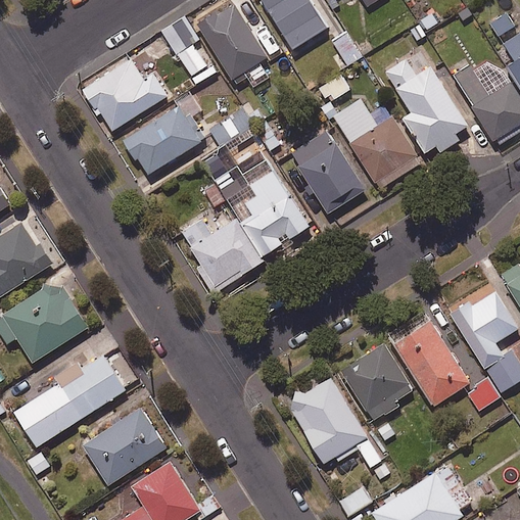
[(286,0),(260,0),(291,50),(326,29),(308,0),(286,0)]
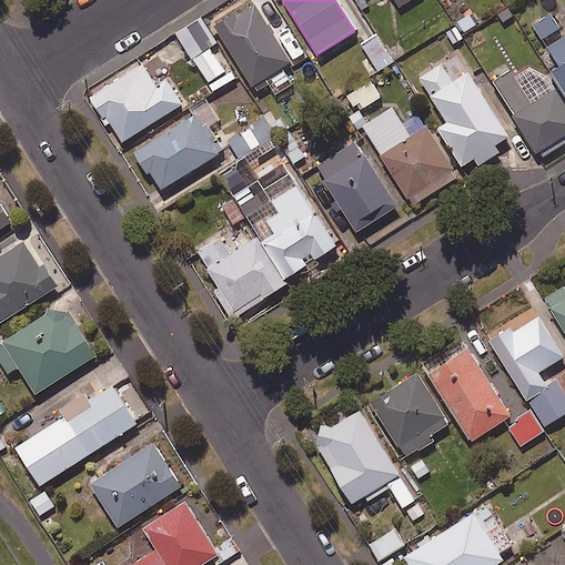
[(290,62),(252,3),(213,28),(251,88),(290,62)]
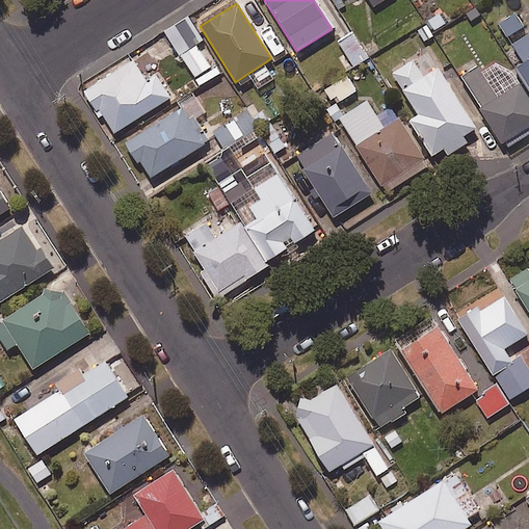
[(522,27),(512,15),(498,25),(507,37),(522,27)]
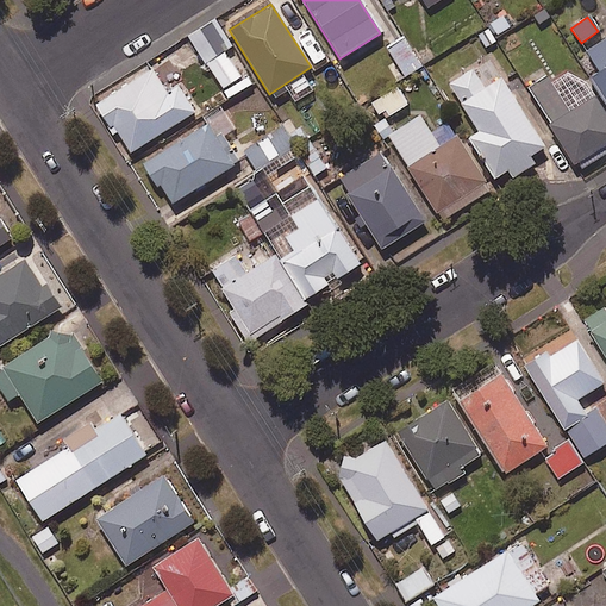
[(229,47),(213,22),(186,38),(219,91),(238,79),(220,51),(229,47)]
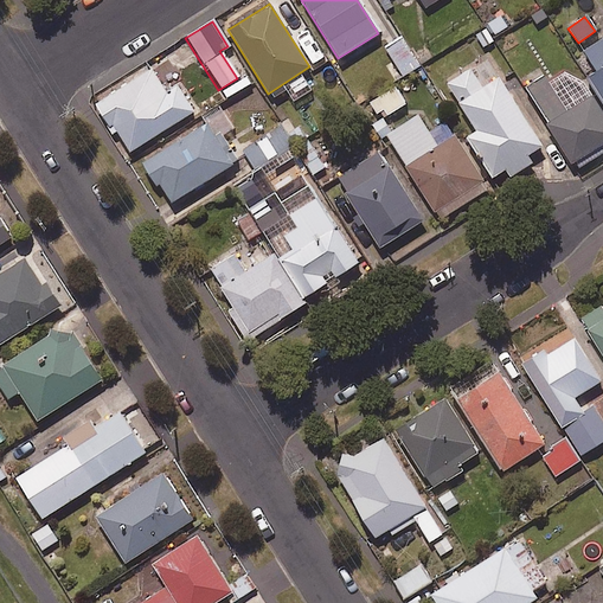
[(399,37),(383,46),(378,50),(384,59),(389,57),(402,77),(418,66),(399,37)]
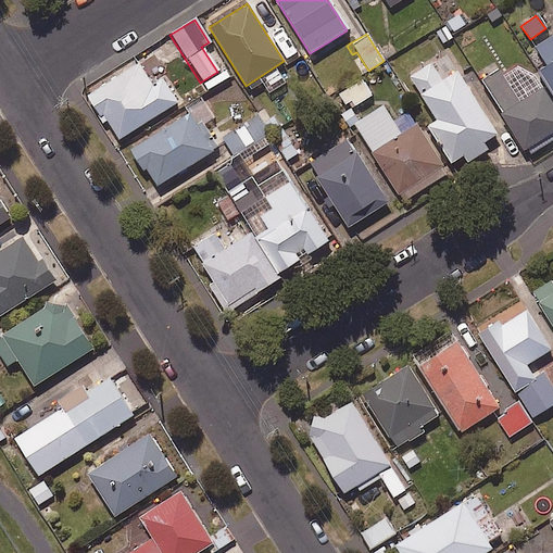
[(552,36),(535,48),(547,65),(539,70),(552,91),(552,36)]
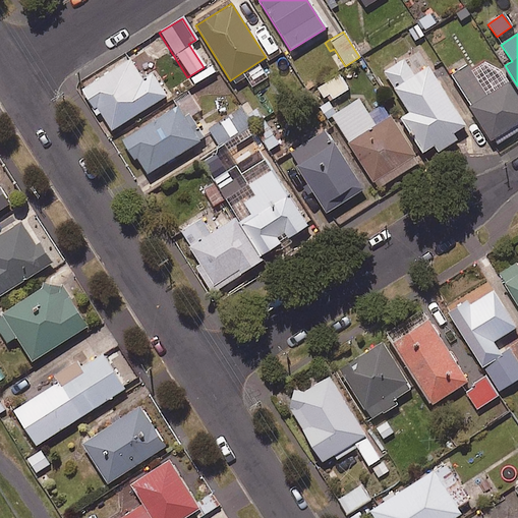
[(142,79),(129,59),(82,89),(109,131),(166,96),(152,73),(142,79)]
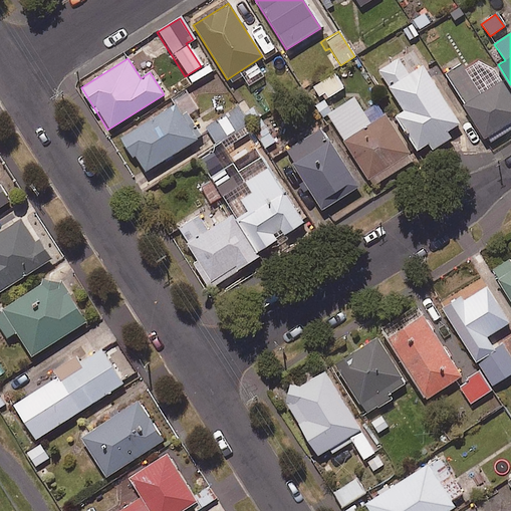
[(409,75),(399,59),(379,71),(404,110),(395,116),(416,151),(427,144),(431,151),(450,139),(446,132),(459,123),(424,66),(409,75)]
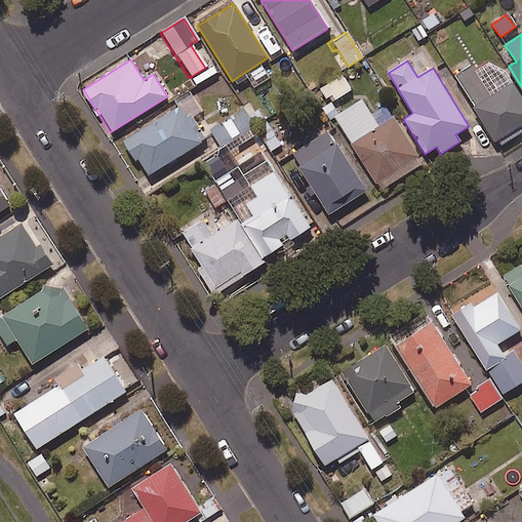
[(489,96),(472,68),(455,77),(496,146),(521,130),(521,96),(514,82),(489,96)]
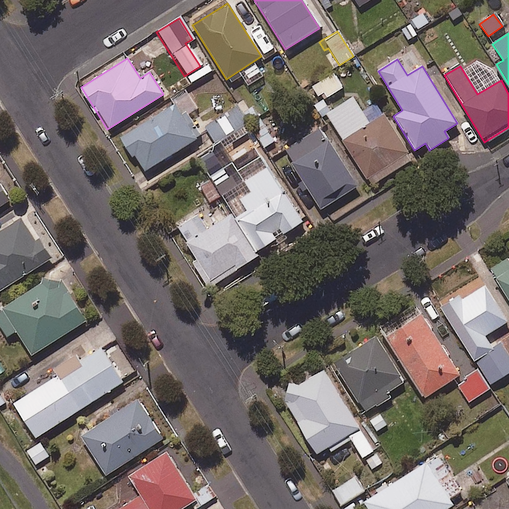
[(185,115),(196,108),(182,88),(166,99),(170,106),(120,138),(142,173),(199,137),(185,115)]
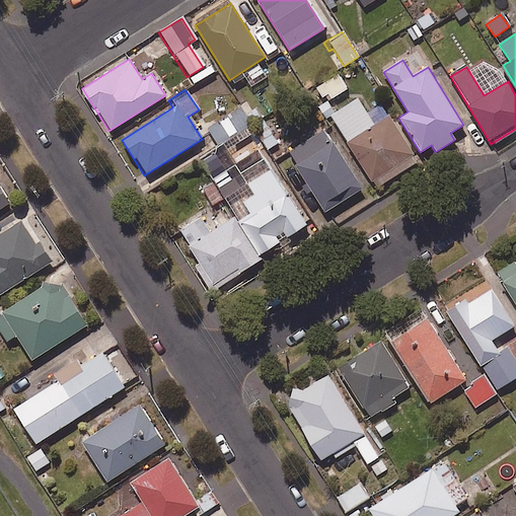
[(366,114),(357,99),(329,117),(373,188),(417,160),(381,104),(366,114)]
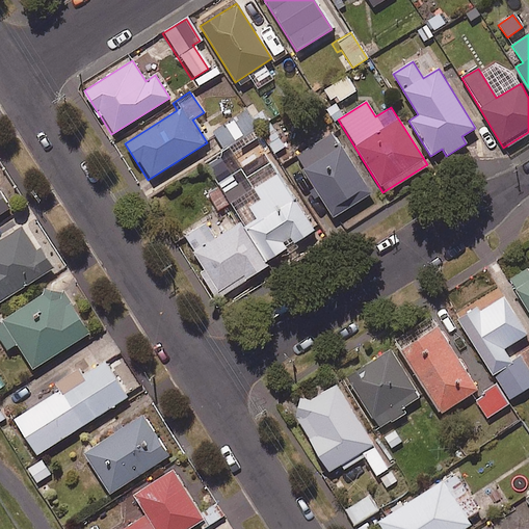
[(256,128),(244,110),(211,133),(222,151),(256,128)]
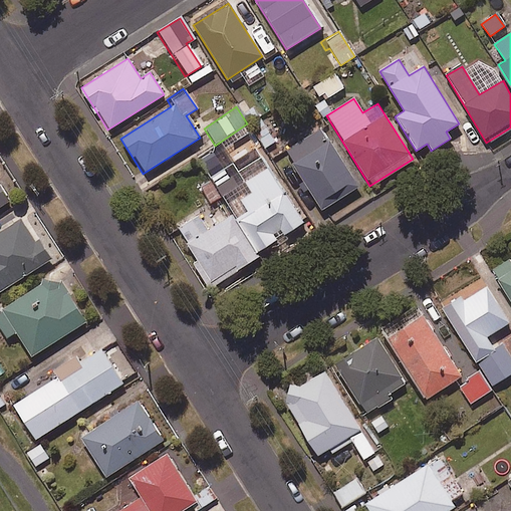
[(358,188),(320,125),(283,149),(321,210),(358,188)]
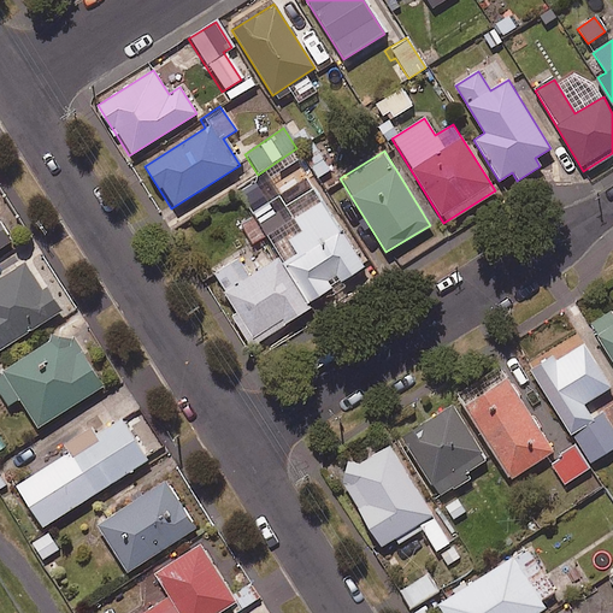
[(320,153),(305,164),(319,182),(334,171),(320,153)]
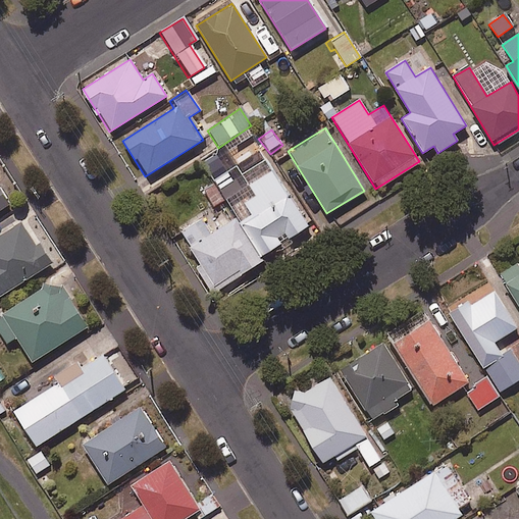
[(213,154),(201,163),(211,177),(224,168),(213,154)]
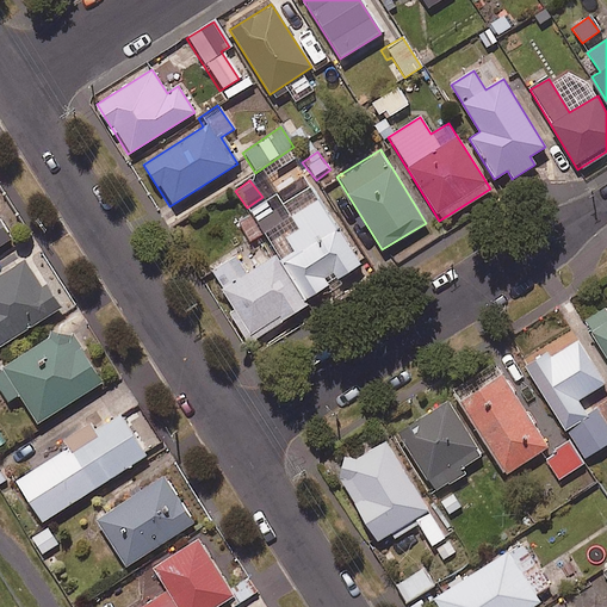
[(14,217),(0,194),(0,245),(11,239),(1,225),(14,217)]
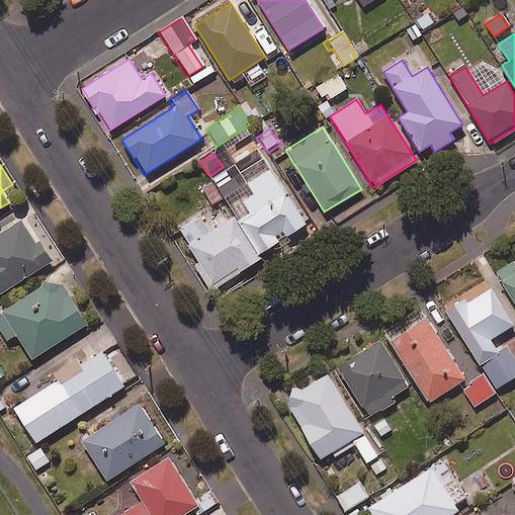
[(236,216),(262,258),(308,229),(270,169),(251,181),(245,172),(219,189),(236,216)]
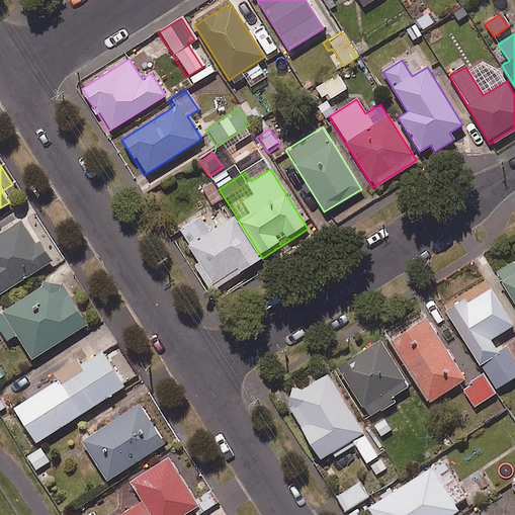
[(262,258),(236,216),(208,233),(199,219),(176,234),(211,289),(262,258)]
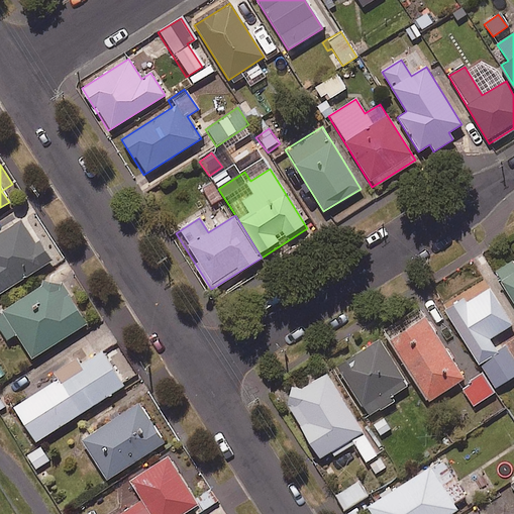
[(35,242),(20,218),(0,230),(0,292),(52,261),(39,239),(35,242)]
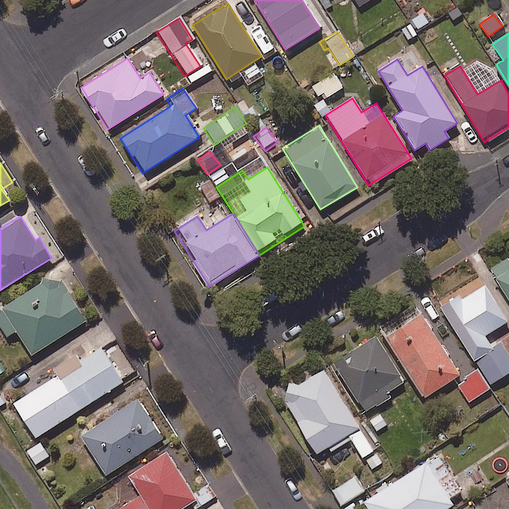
[(508,299),(508,261),(492,273),(508,299)]
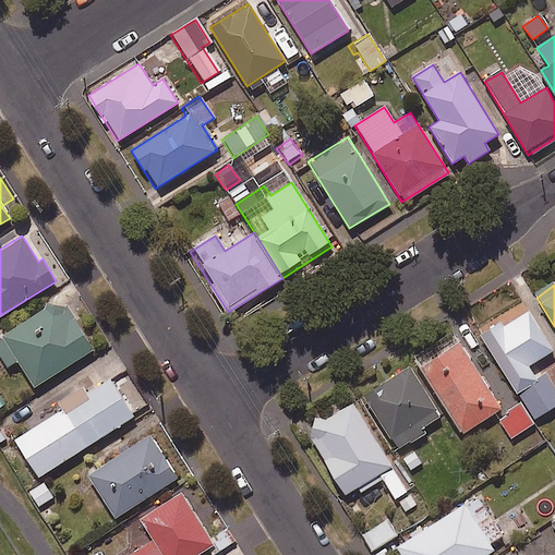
[(76,306),(69,293),(0,337),(0,360),(5,369),(16,361),(34,388),(93,350),(69,311),(76,306)]
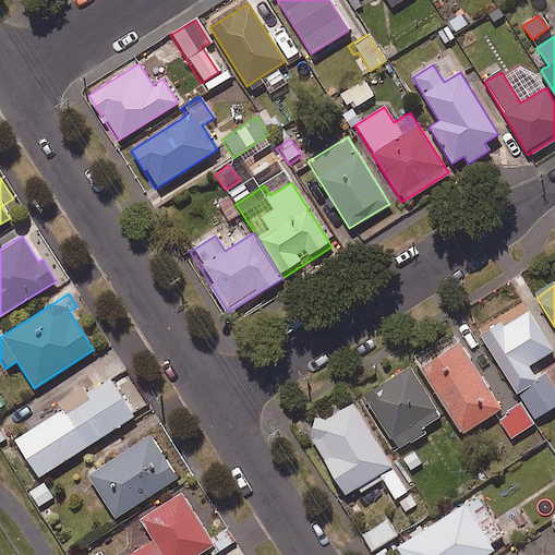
[(553,351),(523,306),(479,335),(533,420),(554,406),(554,390),(544,375),(537,379),(528,366),(553,351)]
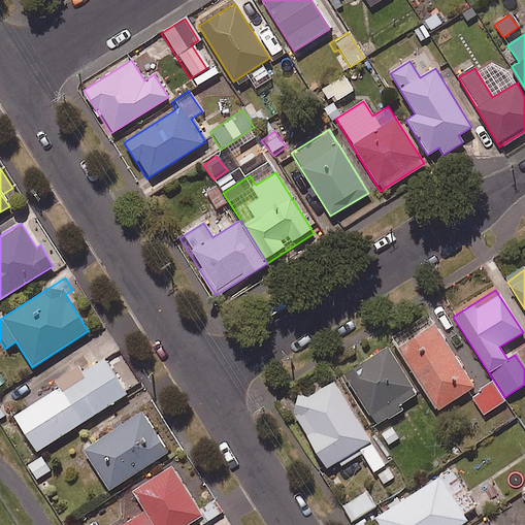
[(473,387),(433,324),(396,347),(437,411),(473,387)]
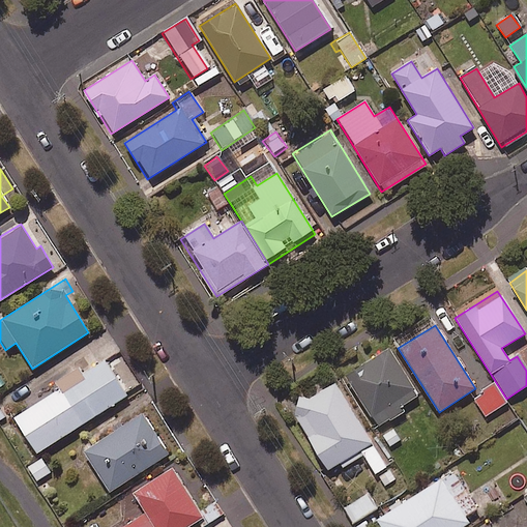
[(420,401),(387,349),(345,377),(378,428),(420,401)]
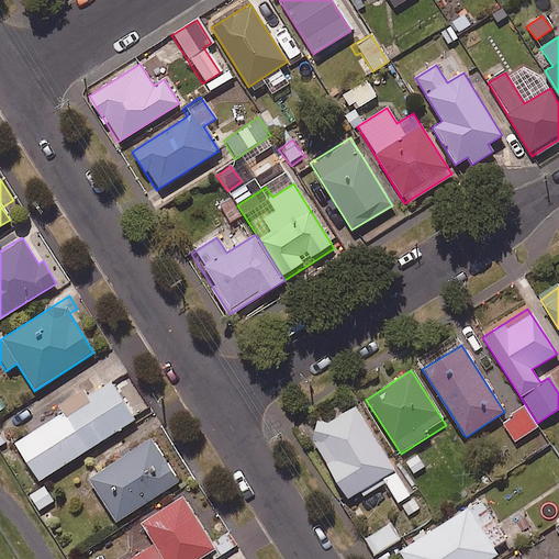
[(134,420),(110,383),(87,398),(78,386),(52,402),(60,415),(14,444),(37,481),(134,420)]
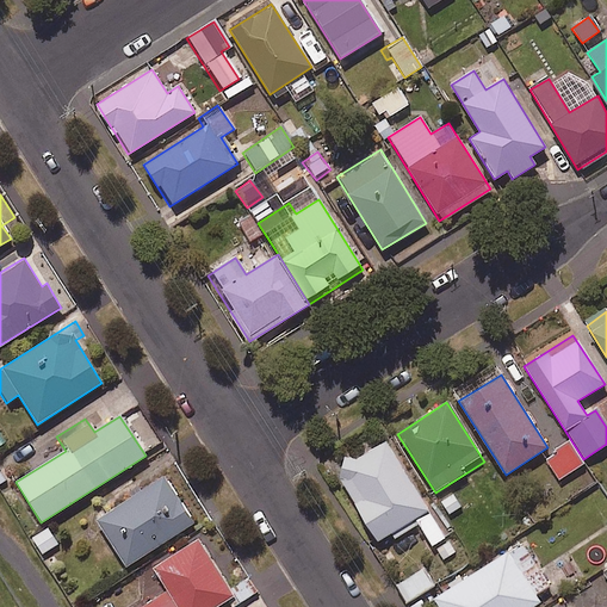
[(334,471),(377,543),(390,534),(392,539),(416,525),(431,547),(444,539),(429,516),(431,516),(385,441),(334,471)]
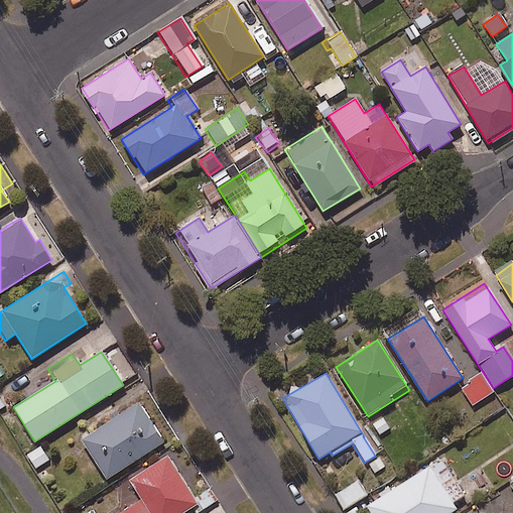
[(492,392),(479,374),(460,388),(473,406),(492,392)]
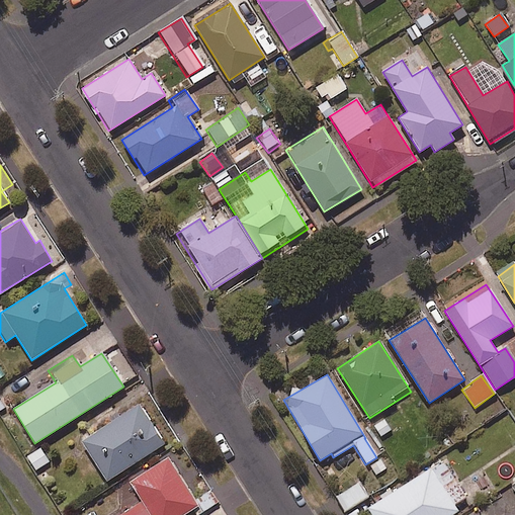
[(138,404),(81,440),(105,479),(163,442),(138,404)]
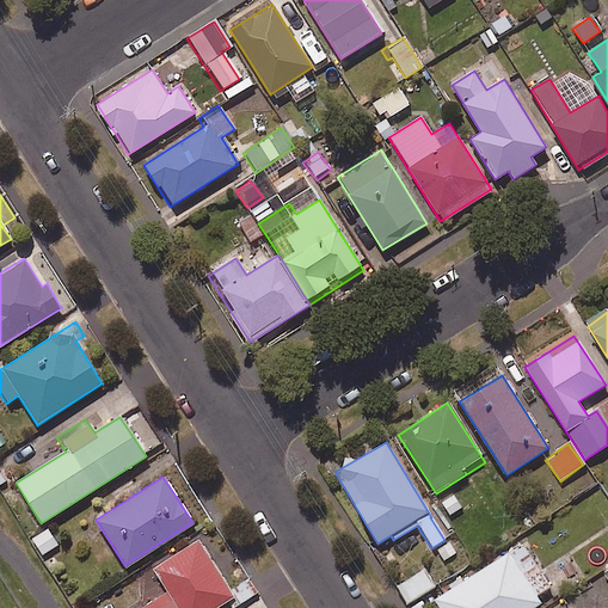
[(216,607),(233,599),(200,540),(153,569),(167,593),(141,607),(216,607)]
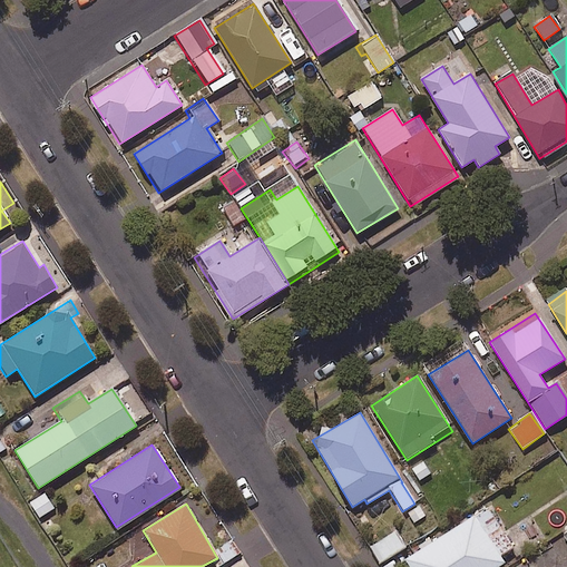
[(512,548),(487,508),(404,559),(409,566),(499,566),(505,563),(499,556),(512,548)]
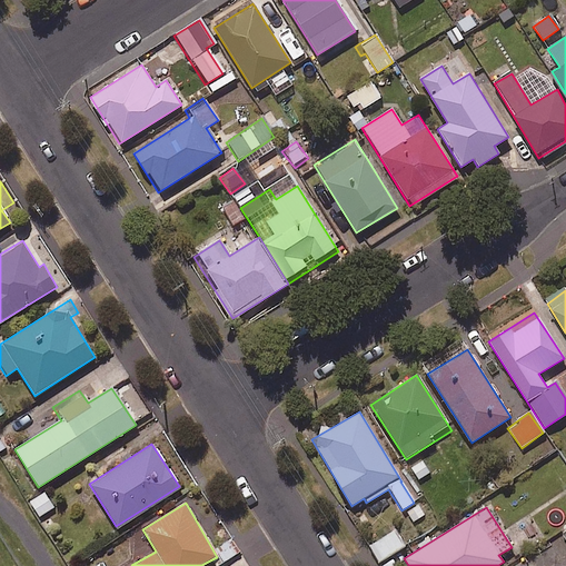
[(404,547),(394,532),(368,548),(377,563),(404,547)]
